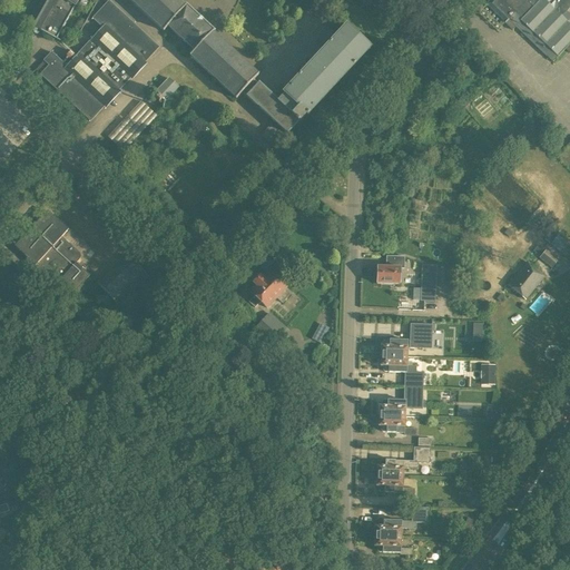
[(306,116),(370,50),(361,42),(364,40),(356,32),(353,35),(345,27),(283,94),(284,96),(277,102),(257,85),(254,79),(257,76),(176,0),(48,0),(33,27),(56,38),(57,39),(78,0),(128,0),(163,30),(167,26),(195,51),(190,57),(235,99),(242,92),(247,97),(276,124),(274,127),(272,125),(262,135),(273,145),(282,135),(277,130),(281,127),(287,134),(305,115),(306,116)]
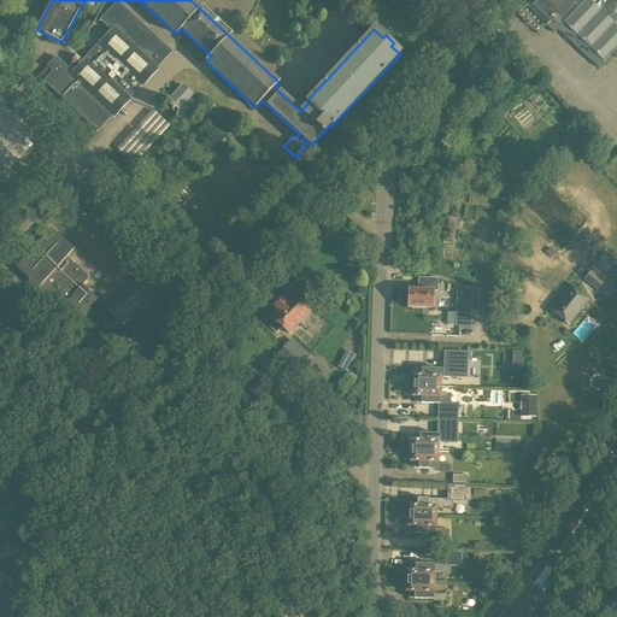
[(616,0),(529,0),(526,5),(550,29),(554,33),(556,31),(558,29),(598,68),(612,53),(615,57),(616,58),(616,28),(613,24),(616,19),(616,16),(613,12),(616,7),(616,0)]
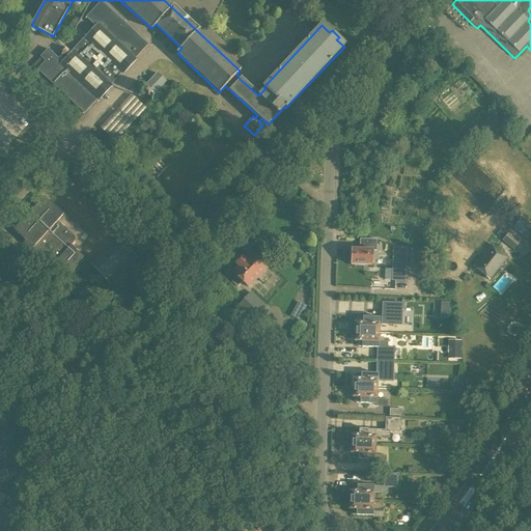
[(136,60),(135,59),(148,45),(101,1),(85,18),(94,26),(62,62),(48,49),(32,65),(84,113),(96,100),(99,101),(112,86),(110,84),(121,73),(123,74),(136,60)]
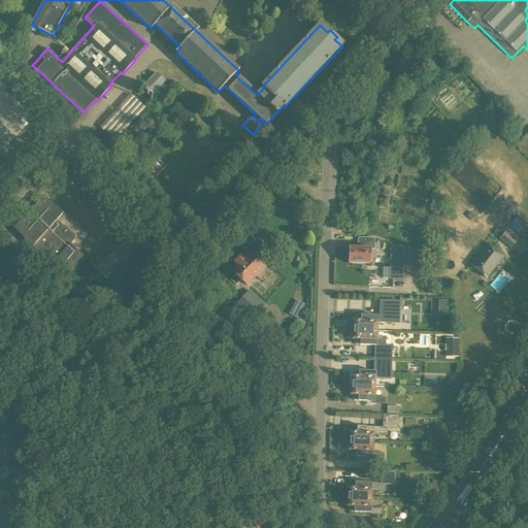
[(143,86),(153,94),(165,81),(156,72),(143,86)]
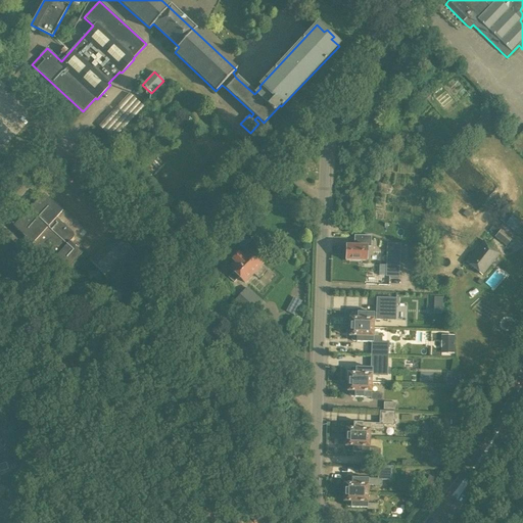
[(130,93),(98,124),(111,138),(143,107),(130,93)]
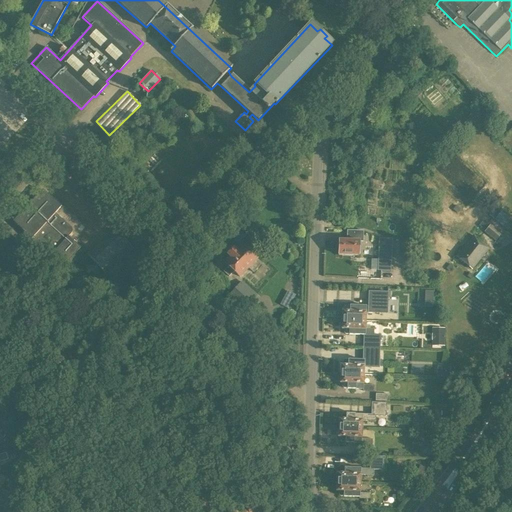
[(80,247),(68,236),(71,233),(72,232),(72,231),(72,230),(72,229),(72,228),(71,227),(55,213),(61,206),(42,189),(13,221),(26,234),(23,241),(46,251),(63,267),(80,247)]
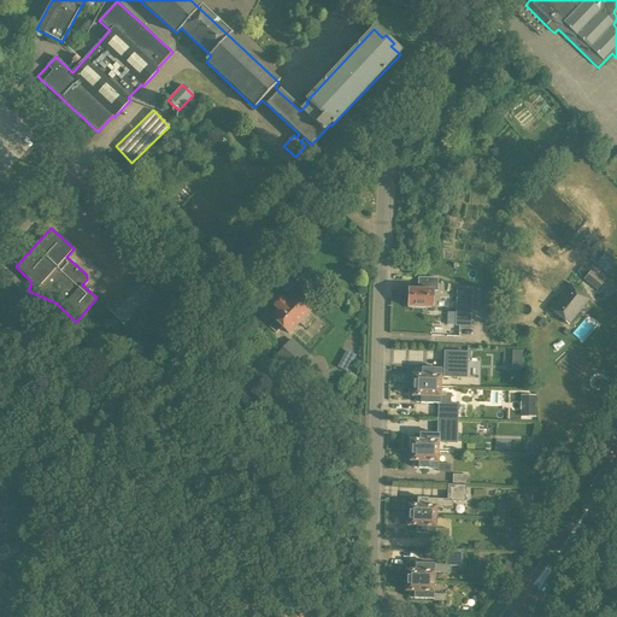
[(556,252),(550,247),(545,253),(551,258),(556,252)]
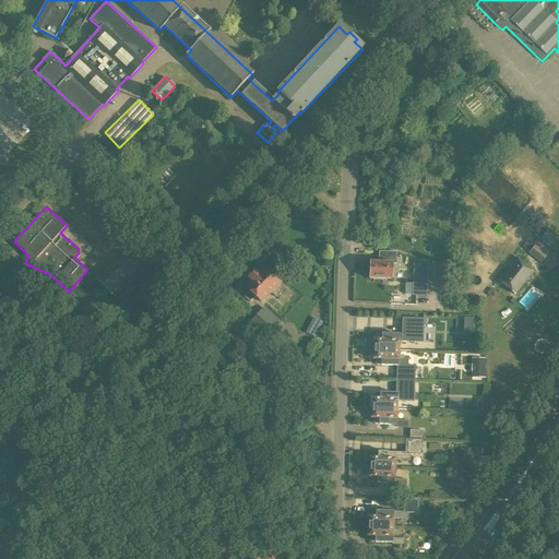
[(558,241),(540,227),(534,235),(558,256),(558,253),(558,241)]
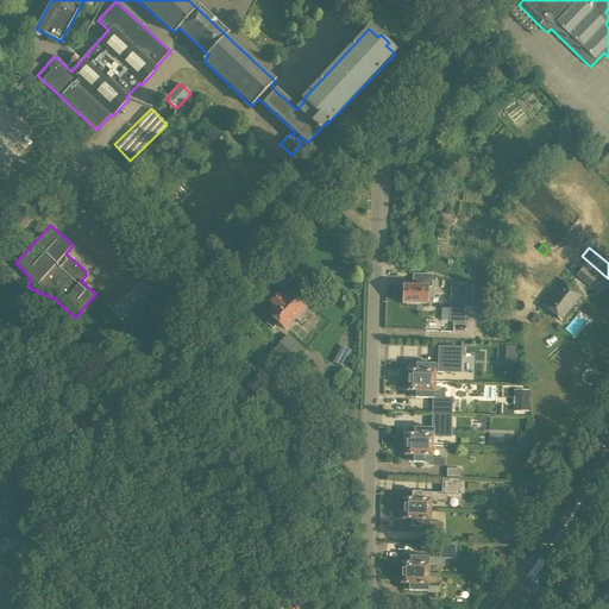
[(576,275),(590,287),(596,278),(583,268),(576,275)]
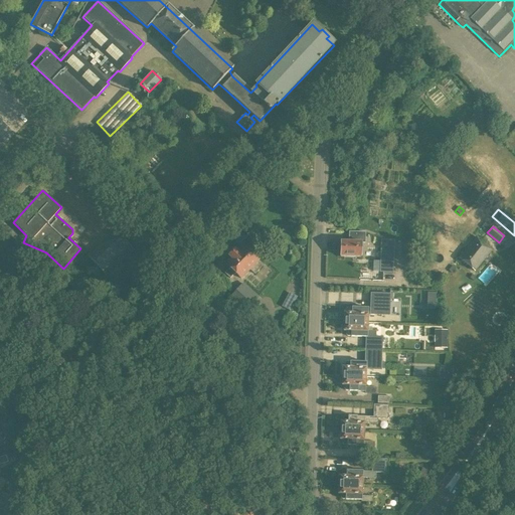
[(89,256),(106,277),(134,251),(116,231),(89,256)]
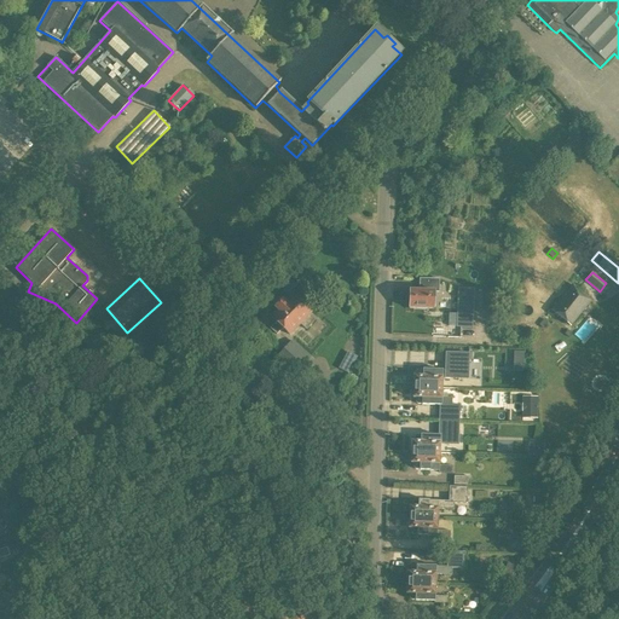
[(440,278),(421,278),(420,290),(410,290),(409,308),(434,310),(434,291),(440,291),(440,278)]
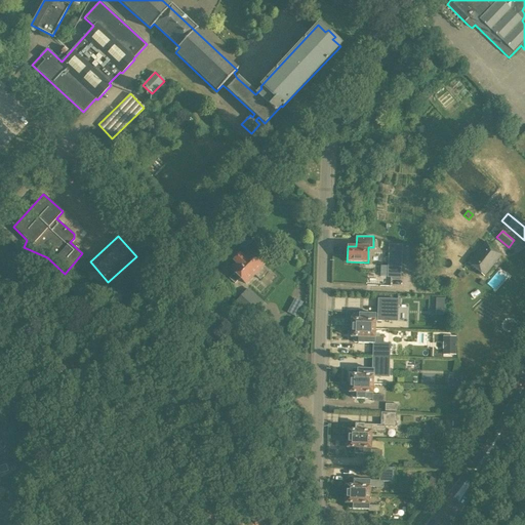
[(501,255),(485,242),(468,264),(483,277),(501,255)]
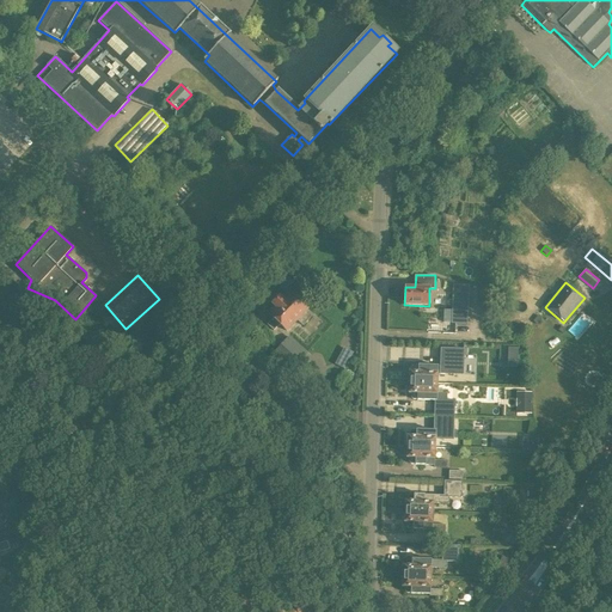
[(303,325),(311,317),(306,311),(288,293),(281,300),(279,298),(271,305),(274,307),(268,314),(273,318),(267,324),(274,330),(279,325),(287,332),(298,320),(303,325)]
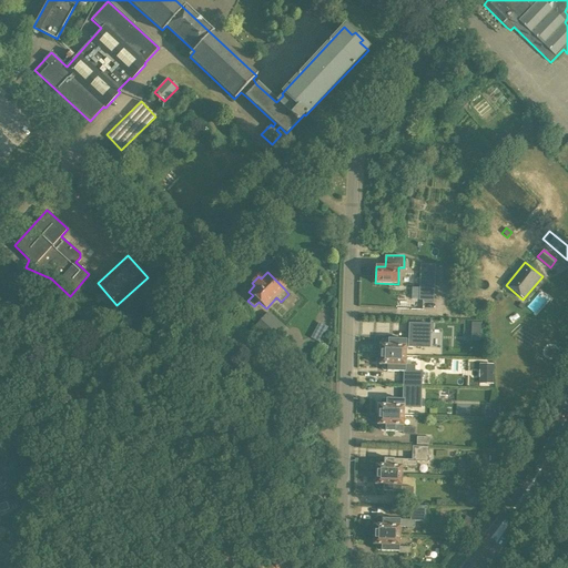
[(252,330),(269,345),(284,328),(267,313),(252,330)]
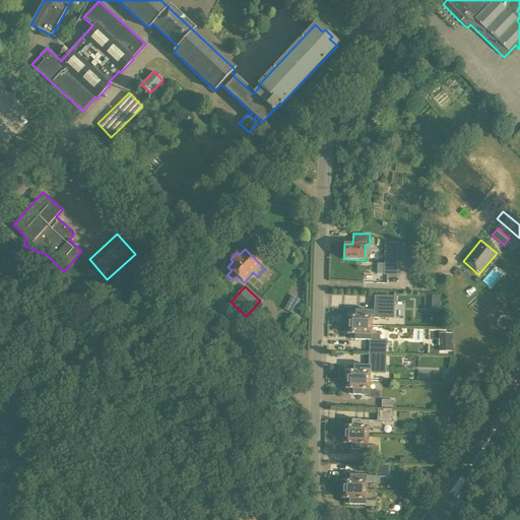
[(347,316),(347,325),(371,326),(371,318),(378,318),(378,312),(393,313),(394,297),(374,297),(374,312),(352,311),(349,313),(349,316),(347,316)]
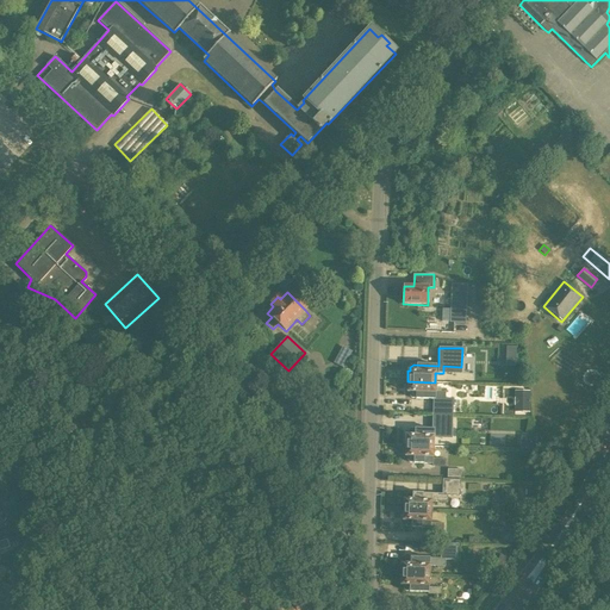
[(346,353),(330,369),(338,378),(355,360),(346,353)]
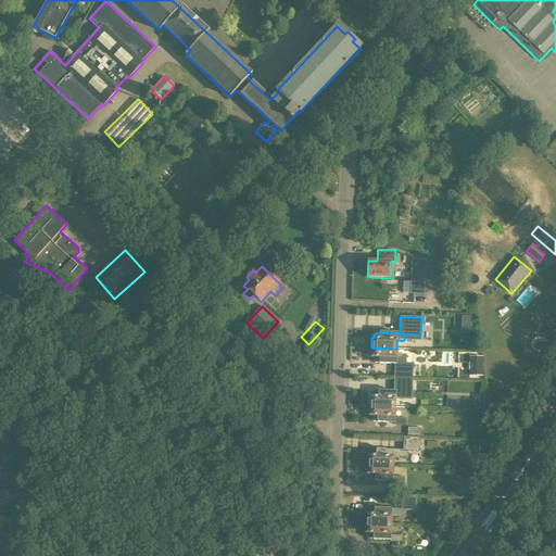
[(405,358),(396,357),(396,349),(371,348),(370,357),(374,357),(374,361),(376,363),(395,364),(395,363),(405,363),(405,358)]
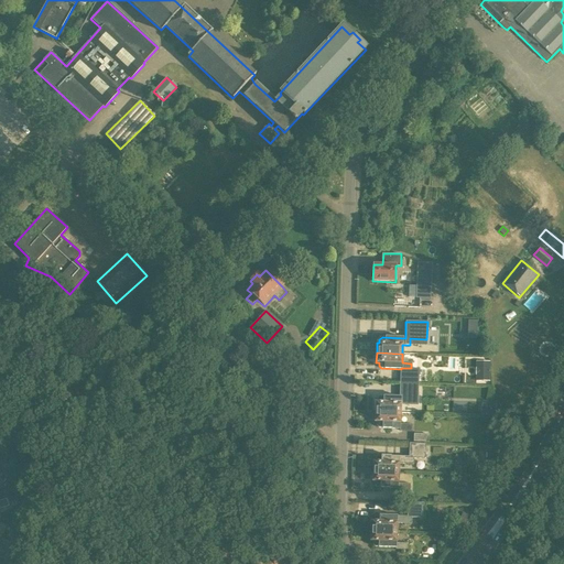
[(401,369),(400,383),(418,383),(418,369),(411,368),(401,368),(401,369)]
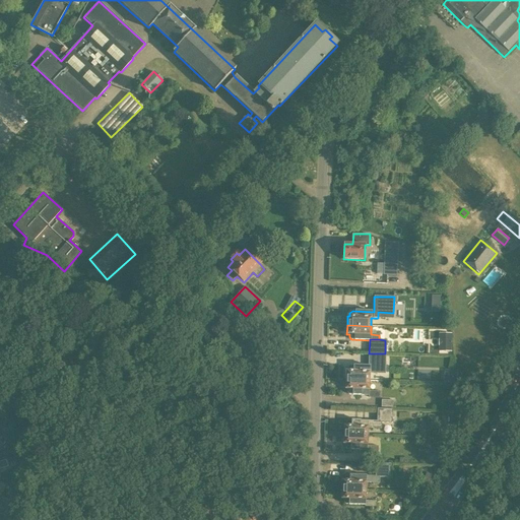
[(385,353),(369,353),(369,367),(349,366),(348,368),(348,371),(345,371),(345,381),(369,381),(369,373),(384,374),(385,353)]
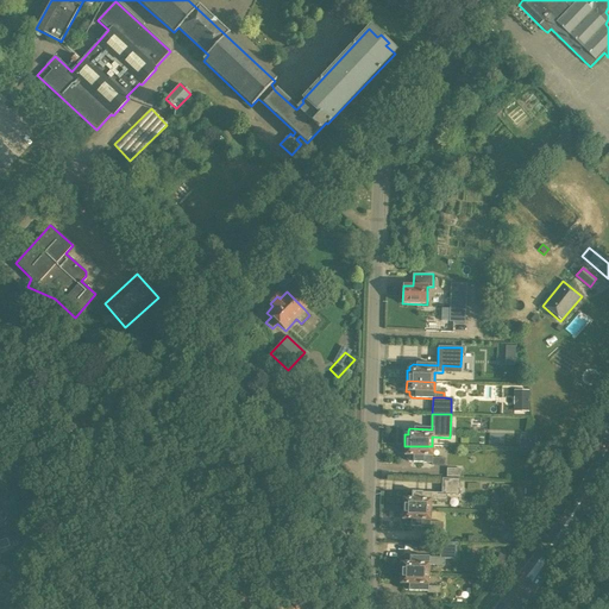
[(535,434),(526,434),(526,449),(535,449),(535,434)]
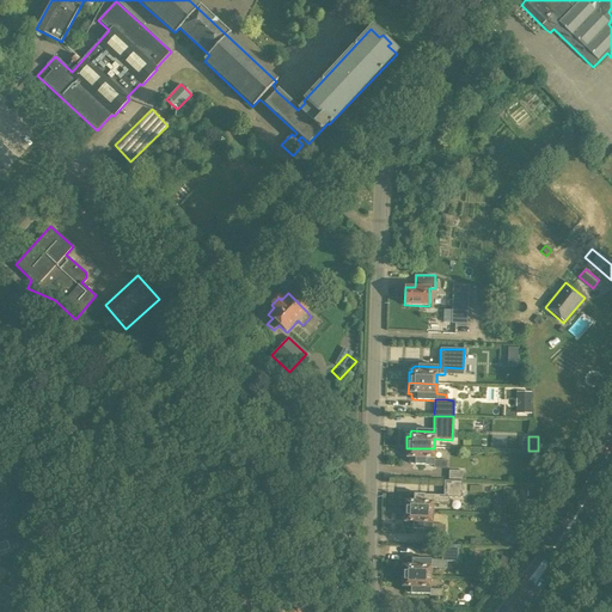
[(444,460),(434,460),(434,448),(407,448),(407,458),(409,458),(409,463),(411,465),(434,465),(434,467),(447,467),(447,460),(444,460)]
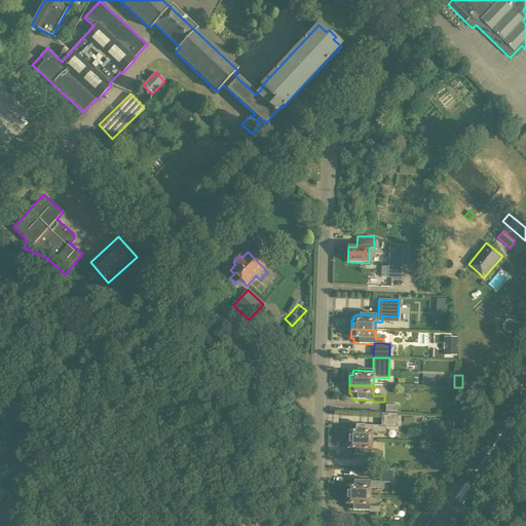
[(347,441),(371,441),(371,433),(385,433),(385,427),(396,428),(397,415),(386,414),(382,414),(381,427),(372,426),(352,425),(350,427),(349,430),(347,430),(347,441)]
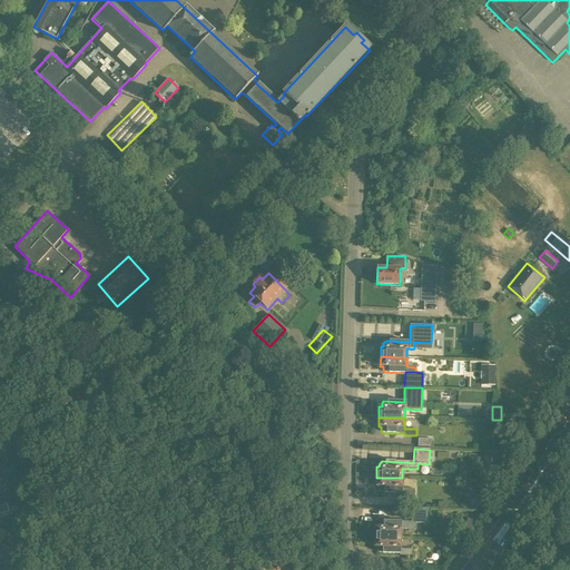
[(414,489),(402,489),(402,478),(376,478),(376,487),(379,488),(379,491),(381,493),(402,493),(402,495),(414,495),(414,489)]
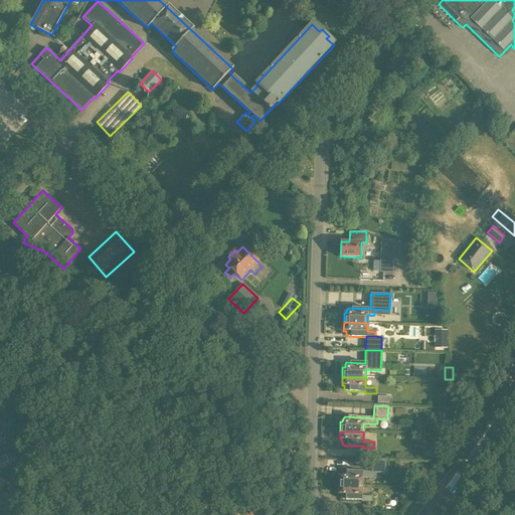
[(0,447),(1,445),(7,448),(9,443),(0,438),(0,447)]
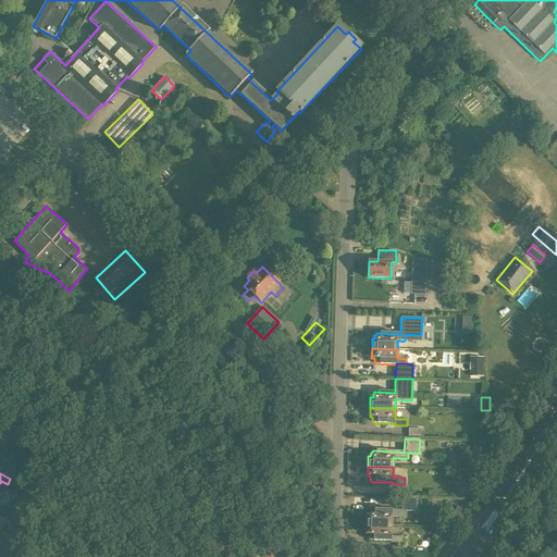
[(0,494),(0,503),(9,499),(7,493),(0,494)]
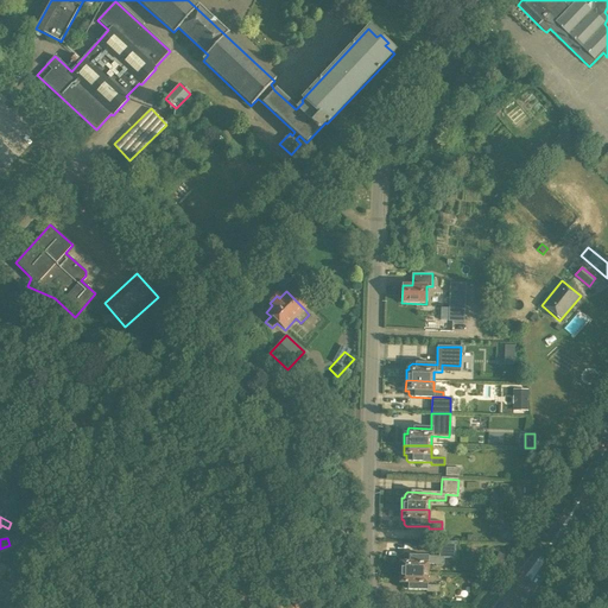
[(399,572),(426,574),(428,564),(443,565),(443,558),(450,559),(456,559),(456,544),(439,543),(439,558),(428,557),(405,556),(403,558),(403,563),(400,563),(399,572)]
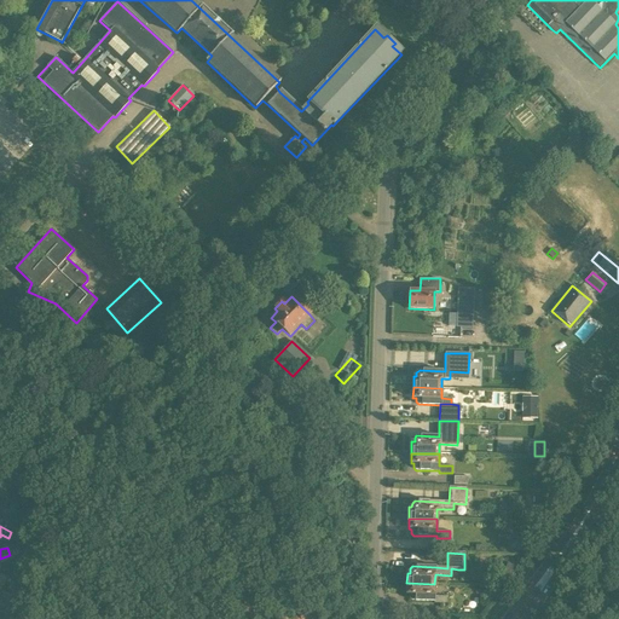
[(38,561),(30,557),(27,565),(34,568),(38,561)]
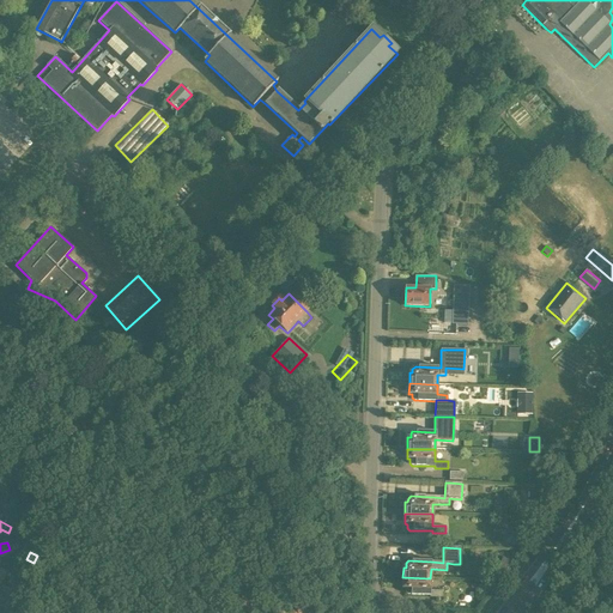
[(511,560),(503,557),(496,574),(501,575),(511,560)]
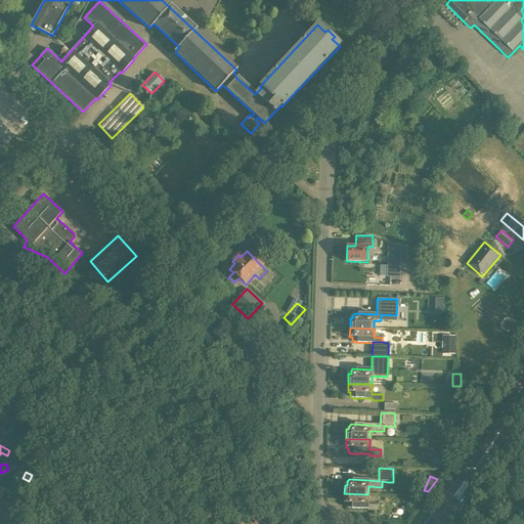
[(379,505),(367,505),(367,494),(344,493),(344,503),(347,503),(346,507),(348,509),(367,510),(367,511),(379,511),(379,505)]
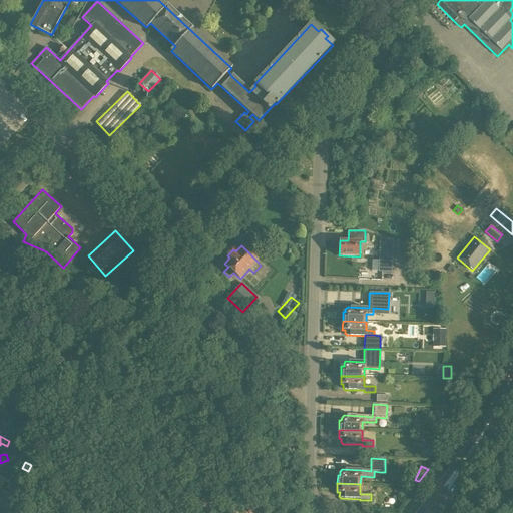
[(404,496),(408,499),(413,493),(409,489),(404,496)]
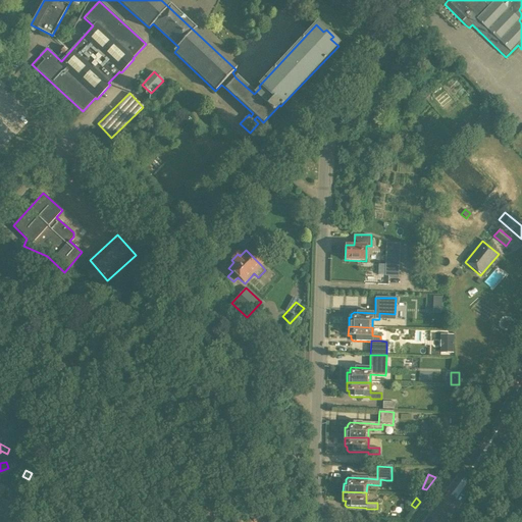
[(0,507),(10,513),(12,509),(0,502),(0,507)]
